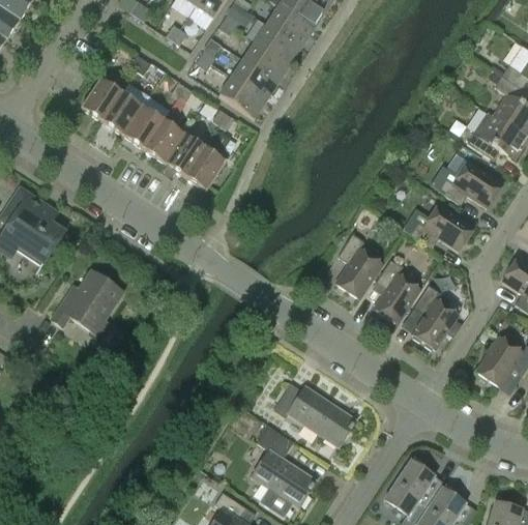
[(0,0),(0,5),(20,19),(32,0),(0,0)]
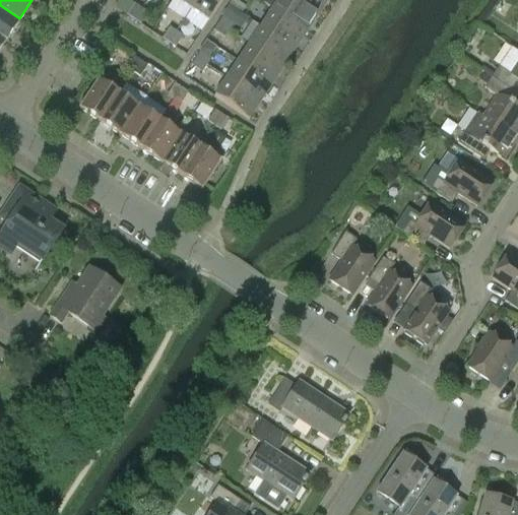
[(129,11),(135,15),(142,4),(136,0),(118,0),(117,2),(129,11)]
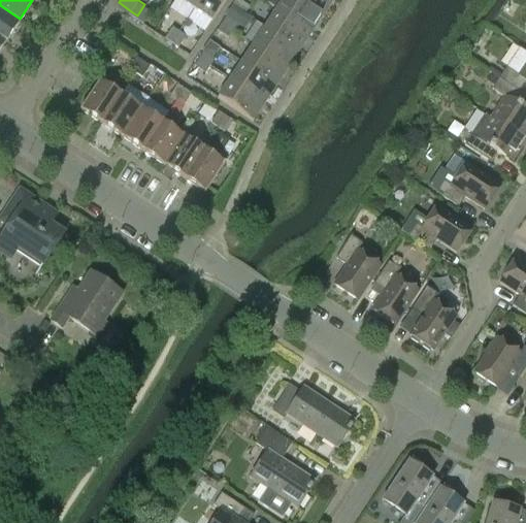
[(197,0),(195,4),(212,17),(224,0),(197,0)]
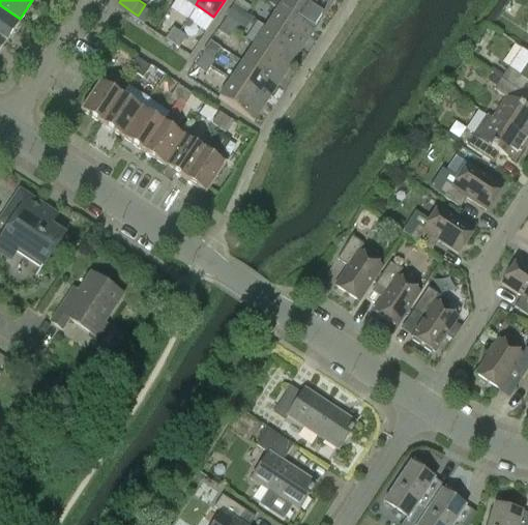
[(271,0),(279,5),(314,28),(325,10),(309,0),(271,0)]
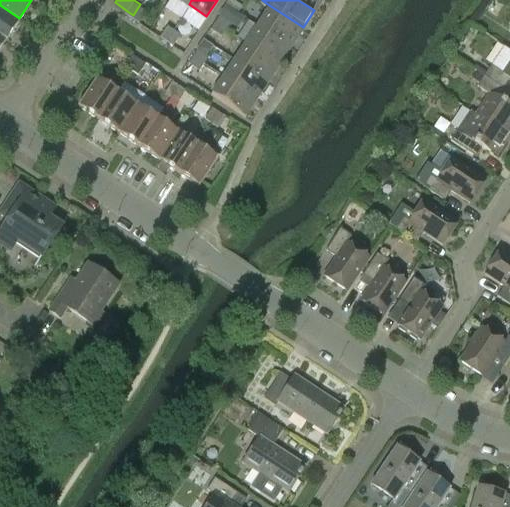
[(298,0),(314,10),(321,0),(298,0)]
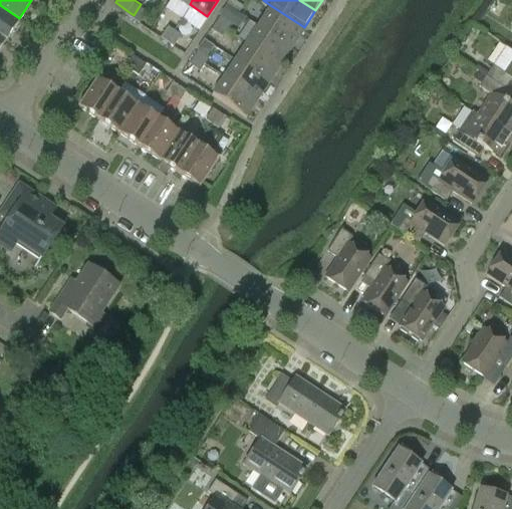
[(148,9),(141,4),(134,15),(141,19),(148,9)]
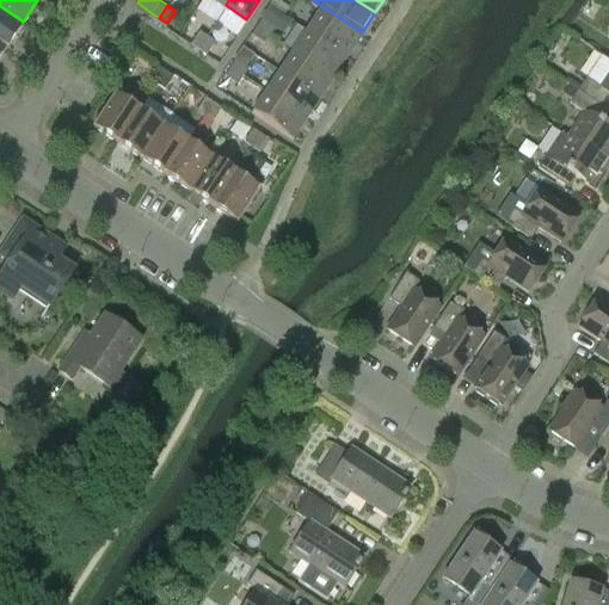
[(23,22),(0,6),(0,41),(6,45),(23,22)]
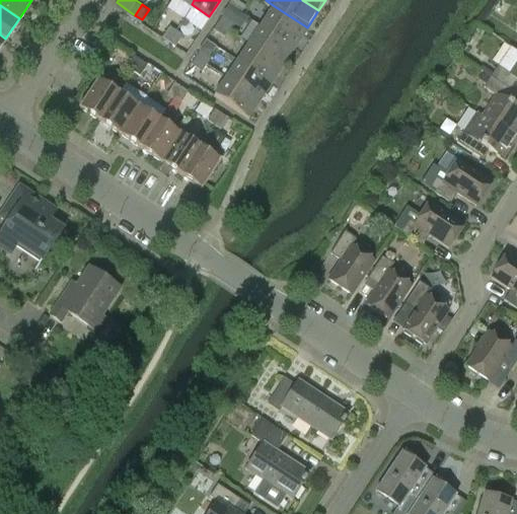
[(296,45),(307,27),(273,5),(262,22),(296,45)]
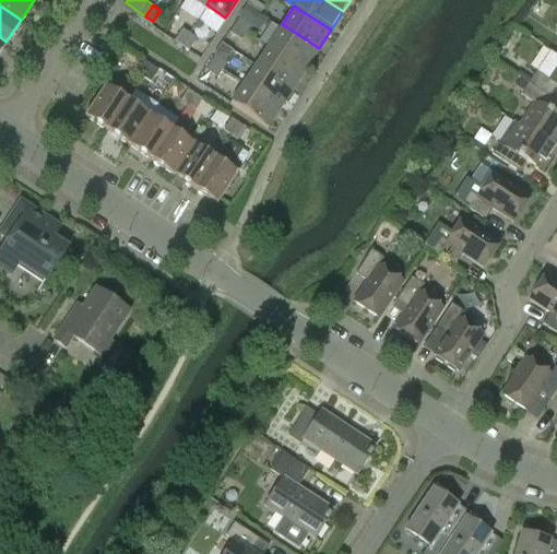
[(236,21),(248,28),(252,22),(240,14),(236,21)]
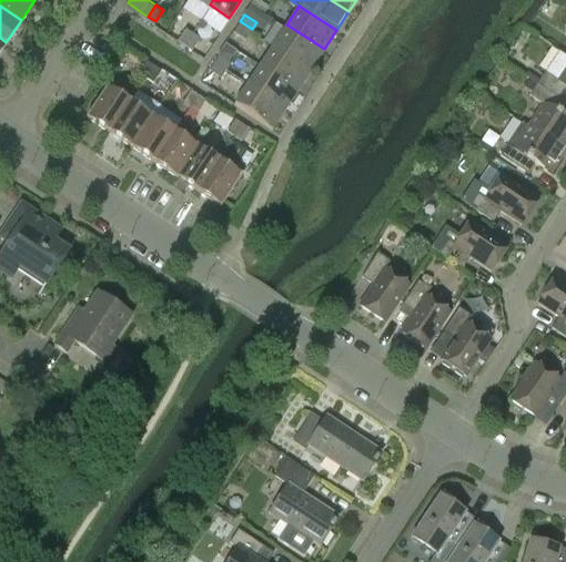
[(240,21),(235,29),(248,37),(252,29),(240,21)]
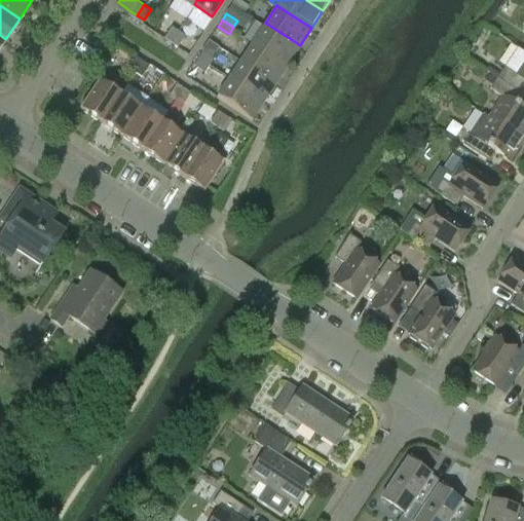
[(289,63),(300,45),(265,23),(253,40),(289,63)]
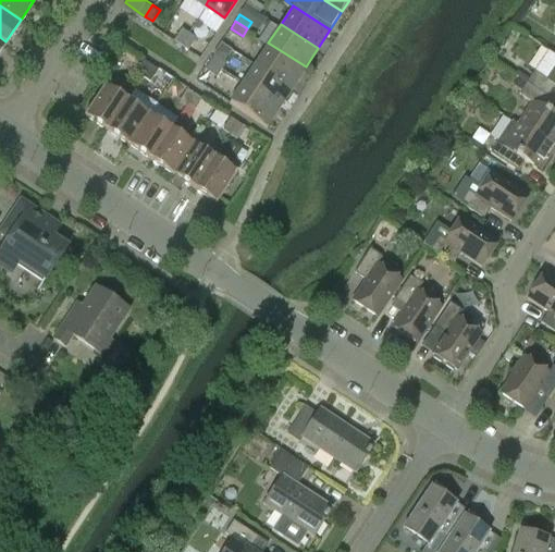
[(182,40),(189,29),(183,25),(175,36),(182,40)]
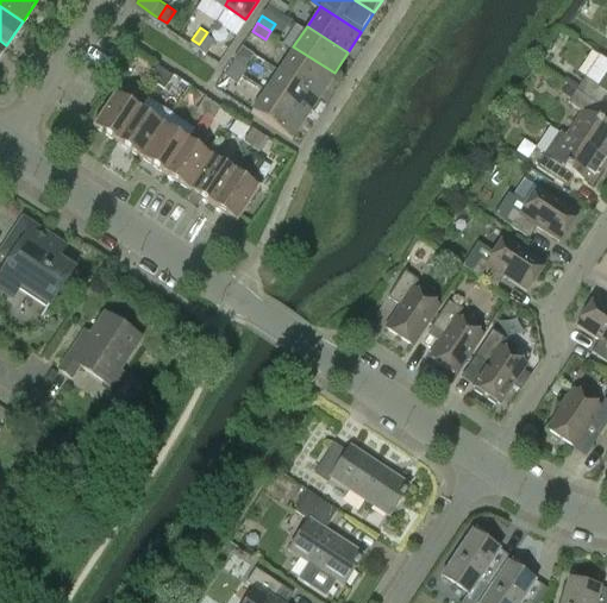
[(216,37),(207,32),(199,44),(207,50),(216,37)]
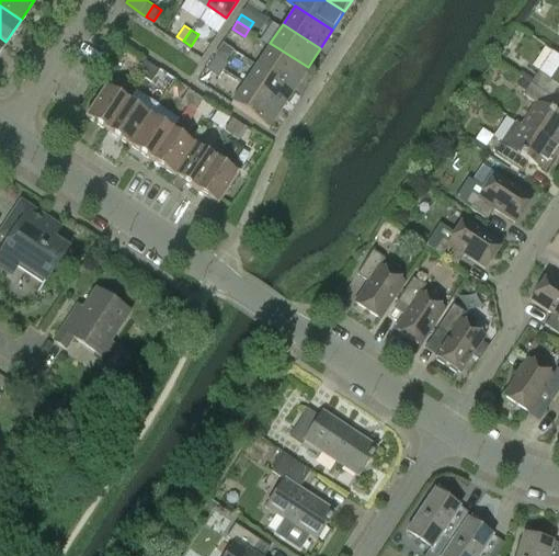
[(295,86),(308,67),(270,43),(258,60),(295,86)]
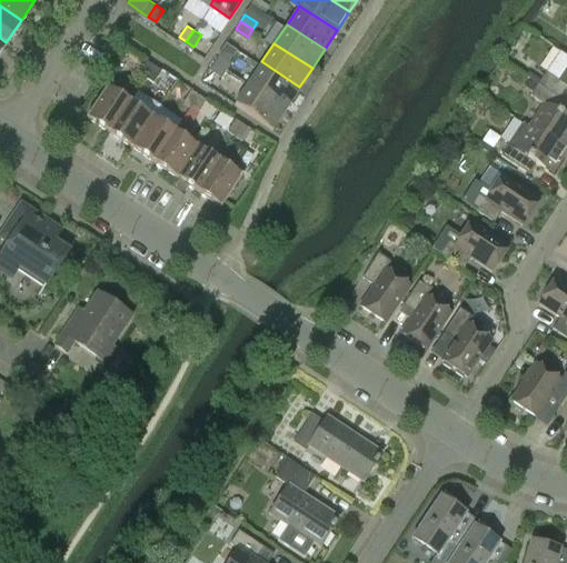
[(543,74),(539,80),(566,98),(566,49),(561,46),(547,68),(543,74)]
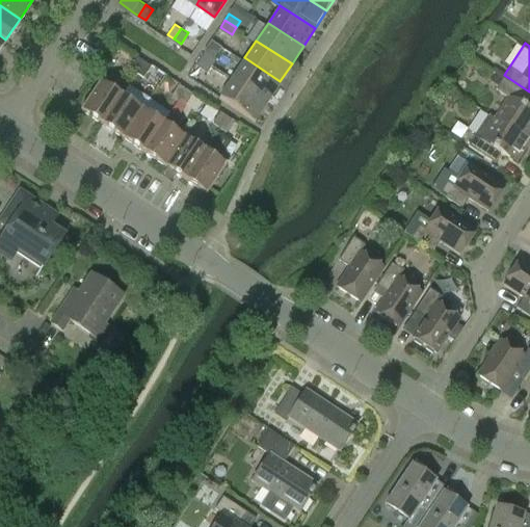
[(217,56),(206,49),(202,55),(213,62),(217,56)]
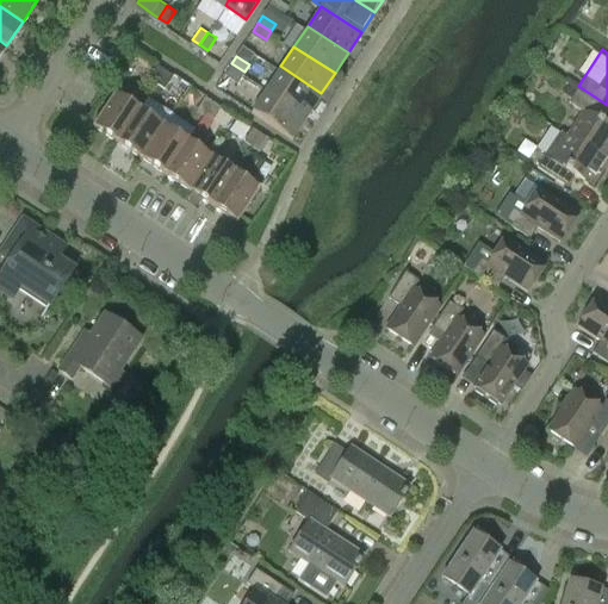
[(166,67),(159,62),(150,75),(157,80),(166,67)]
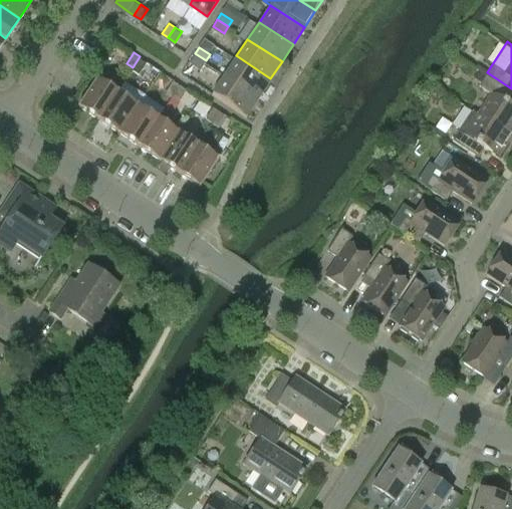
[(206,60),(195,53),(191,60),(201,67),(206,60)]
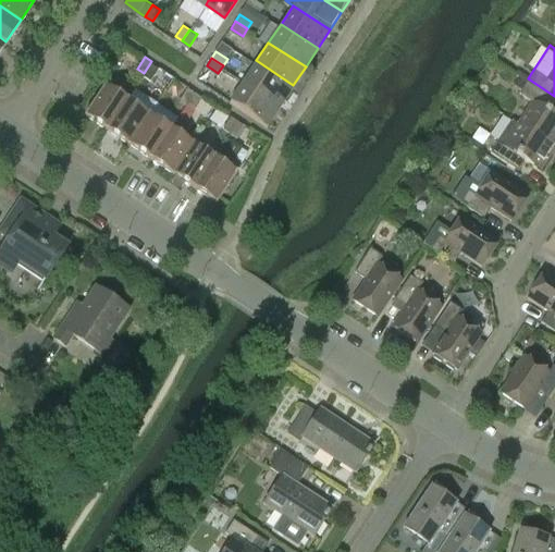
[(244,78),(281,103),(293,85),(256,60),(244,78)]
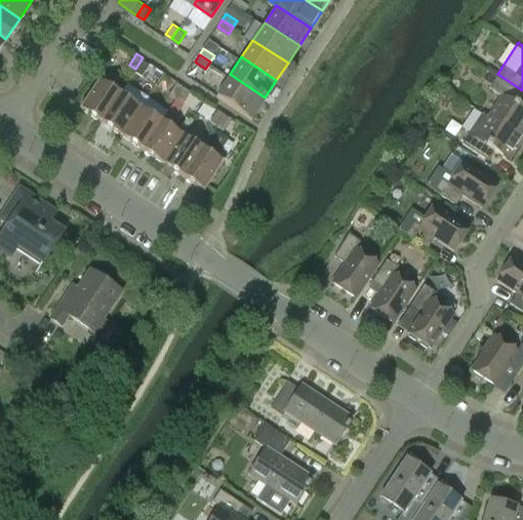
[(143,57),(135,69),(143,73),(150,62),(143,57)]
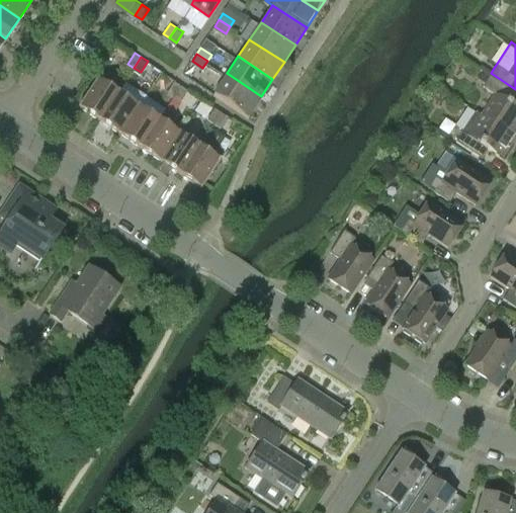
[(227,73),(215,91),(250,113),(261,96),(227,73)]
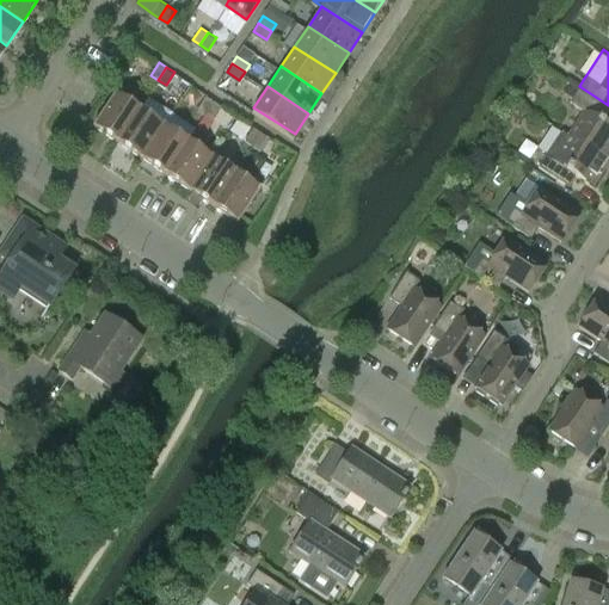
[(570,131),(608,158),(608,122),(606,119),(608,115),(608,105),(579,86),(571,99),(585,107),(570,131)]
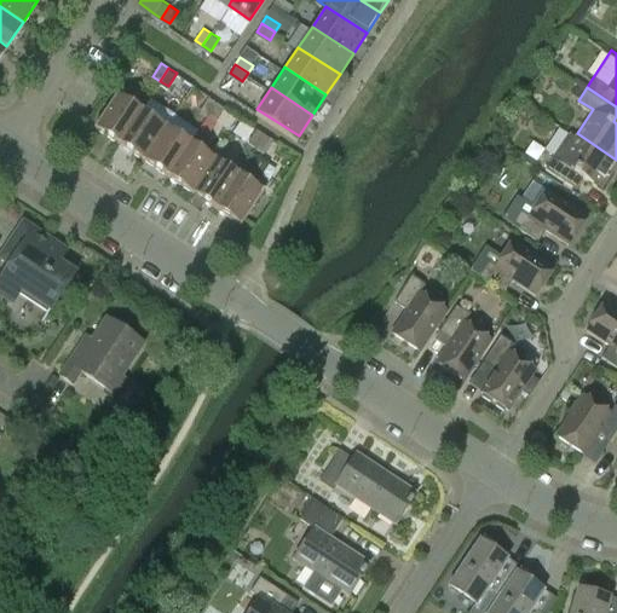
[(96,122),(121,139),(143,107),(117,90),(96,122)]
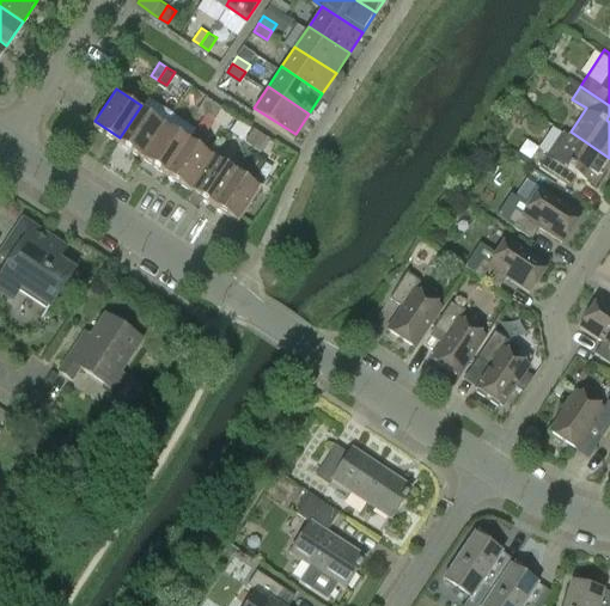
[(214,98),(207,93),(199,106),(206,111),(214,98)]
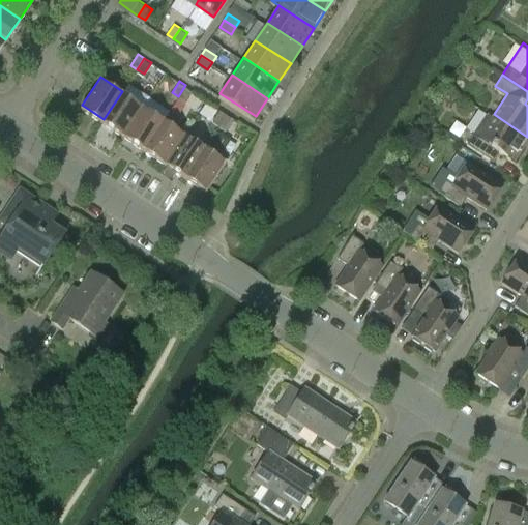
[(185,85),(178,96),(185,101),(193,90),(185,85)]
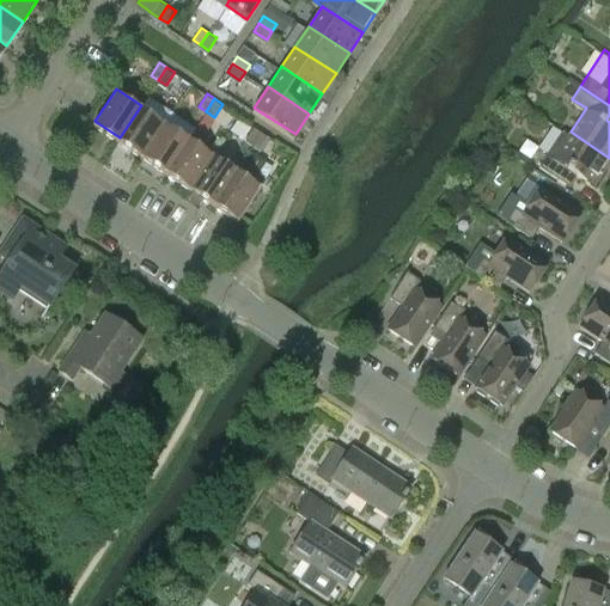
[(165,121),(141,105),(120,138),(144,154),(165,121)]
